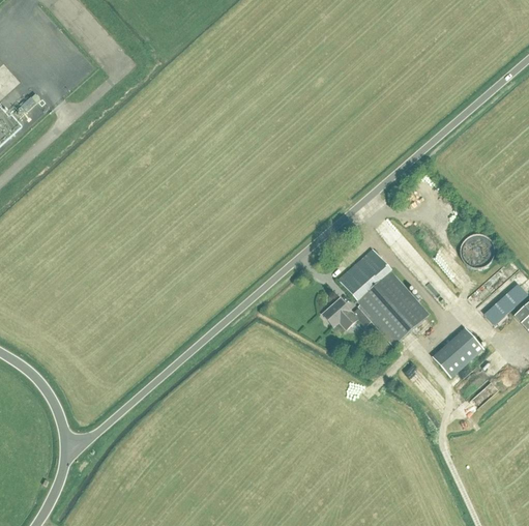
[(492,243),(489,238),(485,235),(478,233),(472,233),(467,235),(463,239),(460,244),(459,251),(461,257),(464,261),(468,265),(474,267),(479,266),(486,264),(490,260),(493,255),(493,250),(492,243)]
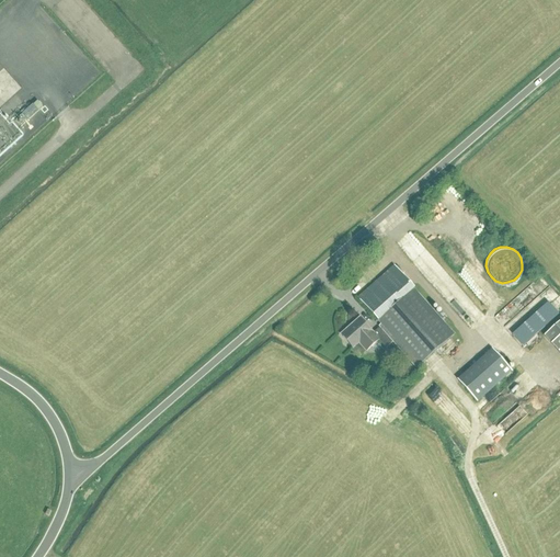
[(356,295),(418,364),(454,331),(392,262),(356,295)]
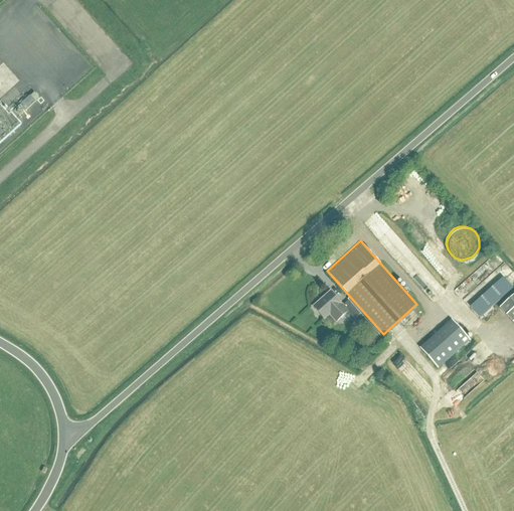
[(312,305),(323,317),(328,312),(335,319),(346,309),(353,317),(359,311),(347,298),(341,303),(329,289),(312,305)]
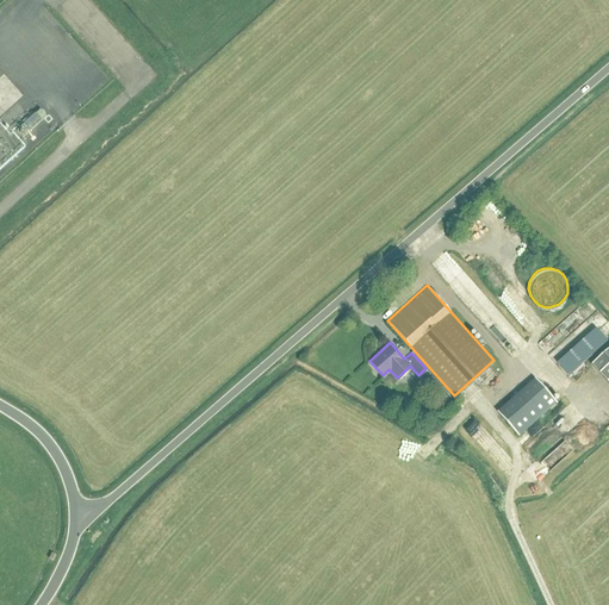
[(608,382),(608,344),(590,362),(608,382)]
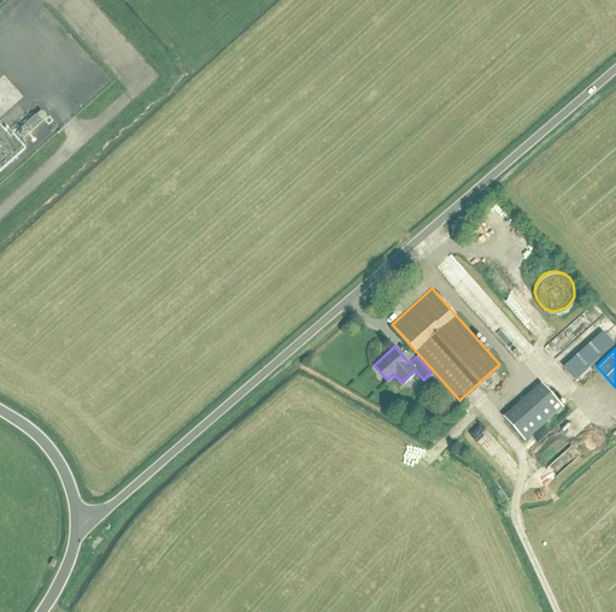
[(504,416),(522,437),(561,404),(543,382),(504,416)]
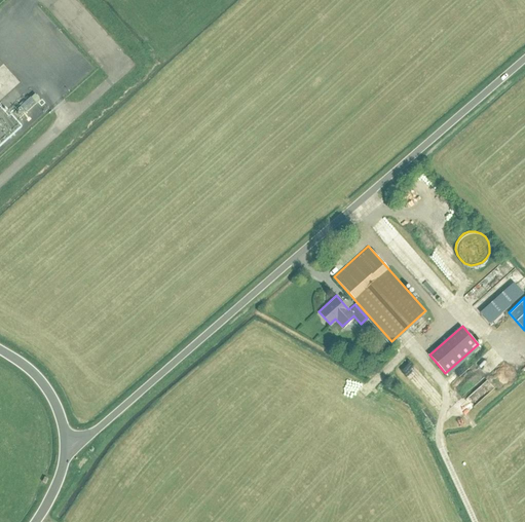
[(408,371),(417,375),(423,364),(413,359),(408,371)]
